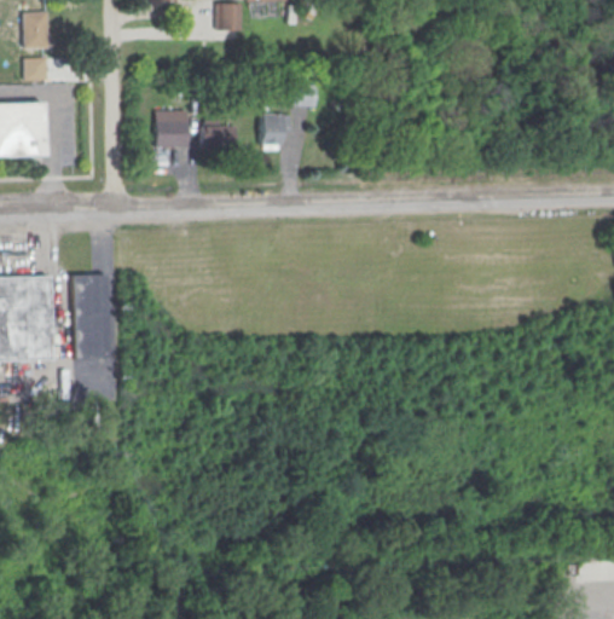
[(218,3),(243,3),(243,30),(218,30),(218,3)]
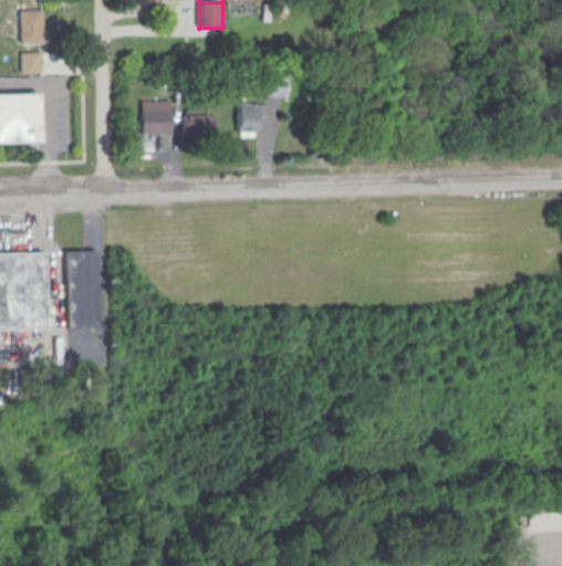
[(22,11),(43,11),(44,42),(23,43),(22,11)]
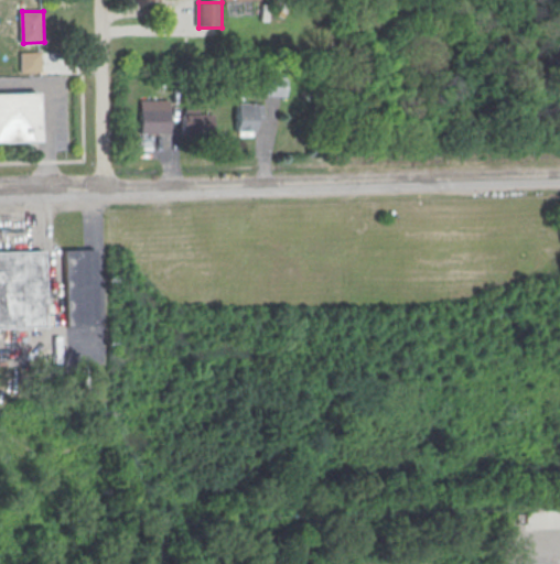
[(22,53),(43,52),(43,72),(22,73),(22,53)]
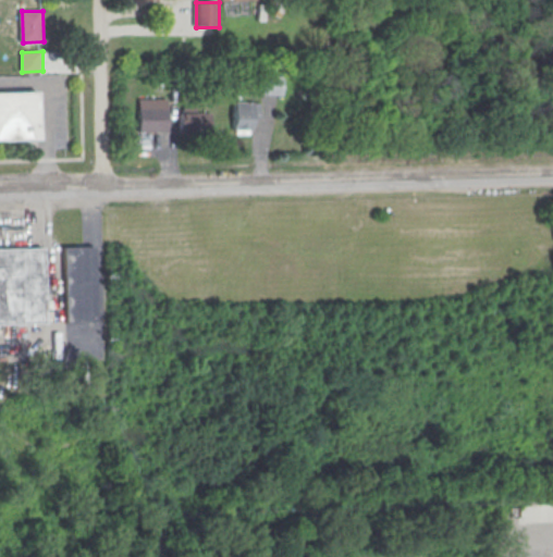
[(267,75),(286,76),(285,96),(265,95),(267,75)]
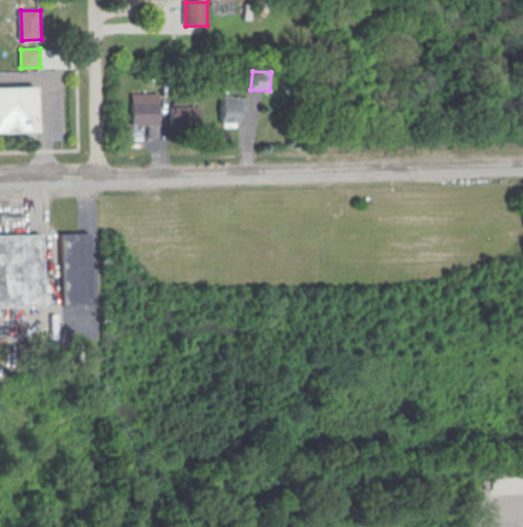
[(0,88),(36,86),(38,132),(0,133),(0,88)]
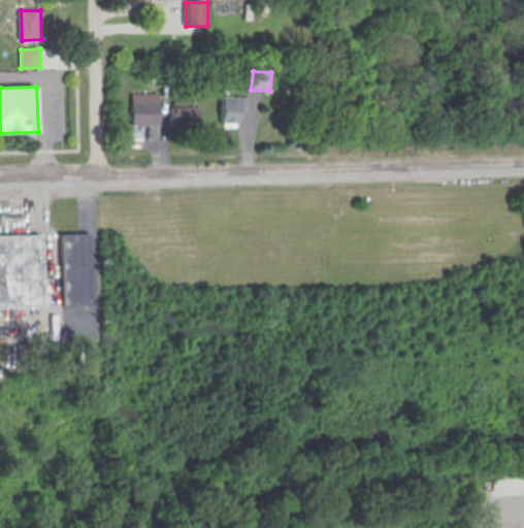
[(133,97),(161,97),(161,125),(133,125),(133,97)]
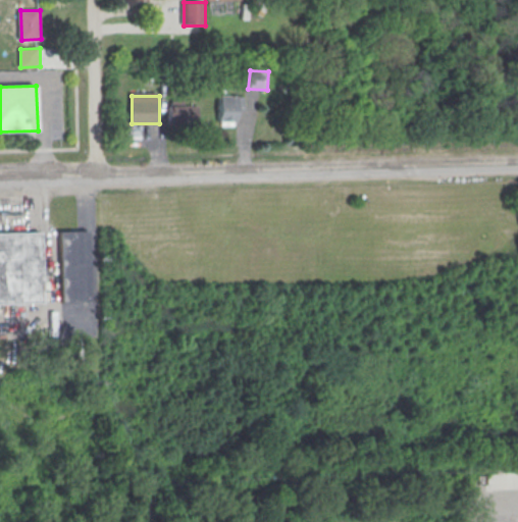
[(221,96),(247,96),(247,110),(239,110),(238,122),(221,121),(221,96)]
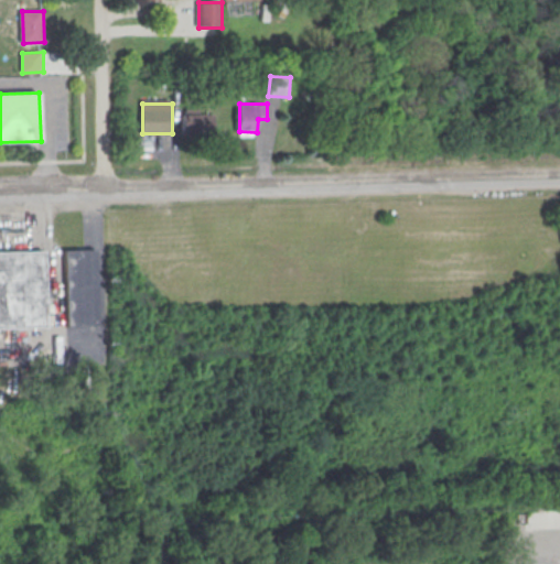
[(184,114),(215,115),(215,138),(184,137),(184,114)]
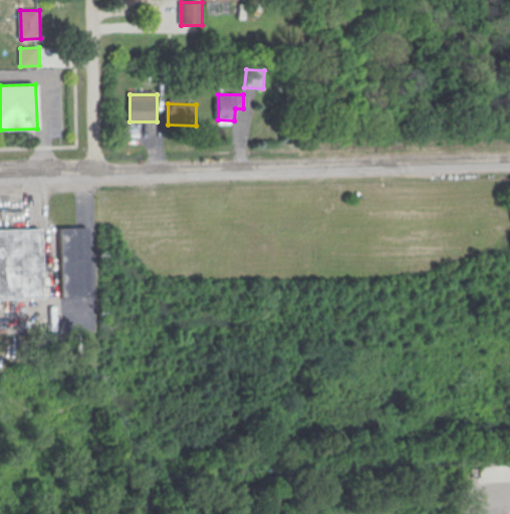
[(60,229),(88,228),(90,297),(62,298),(60,229)]
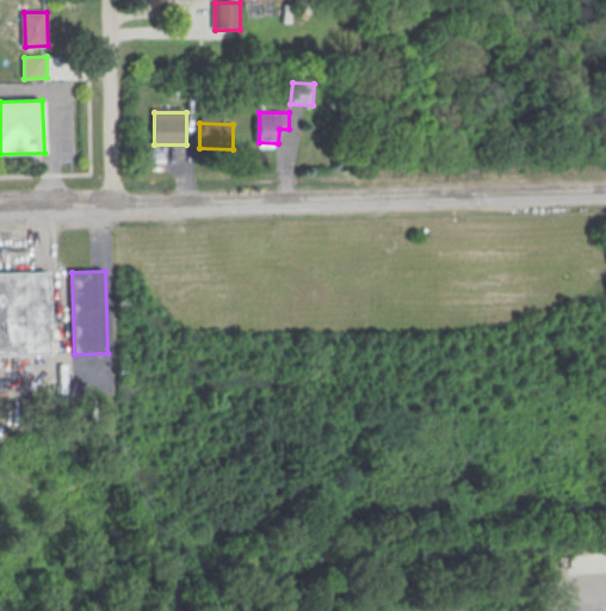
[(0,273),(49,272),(51,355),(0,356),(0,273)]
